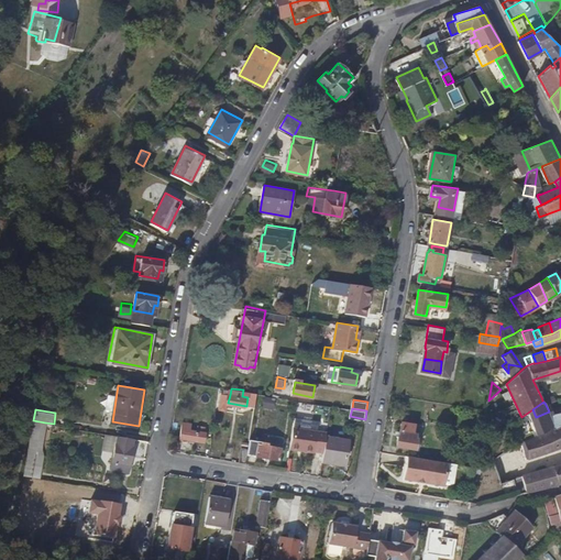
[(560,410),(550,414),(549,414),(554,429),(560,427),(560,410)]
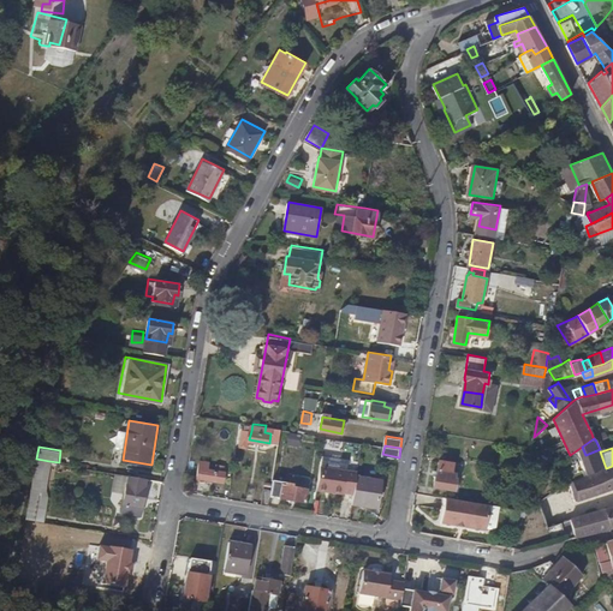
[(600,451),(601,451),(600,449),(585,455),(593,473),(606,468),(600,451)]
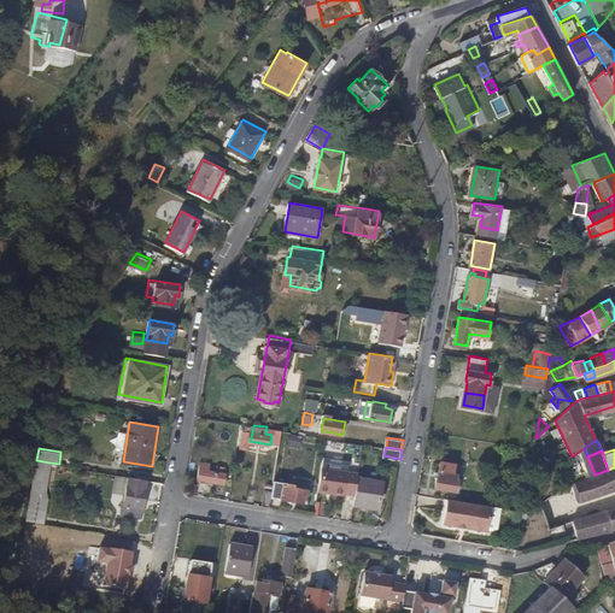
[(35,471),(48,473),(50,463),(36,460),(35,471)]
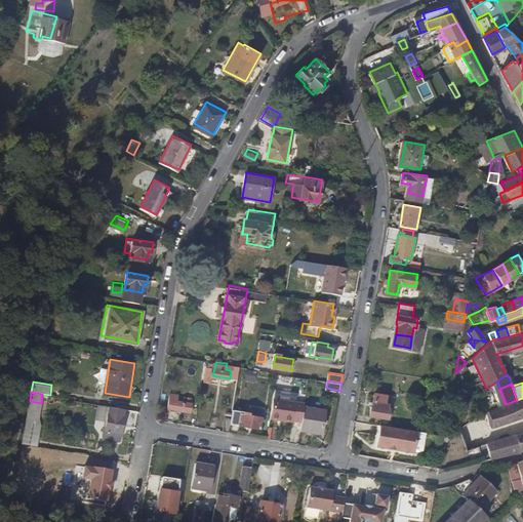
[(179,394),(172,392),(169,407),(191,410),(192,403),(178,400),(179,394)]
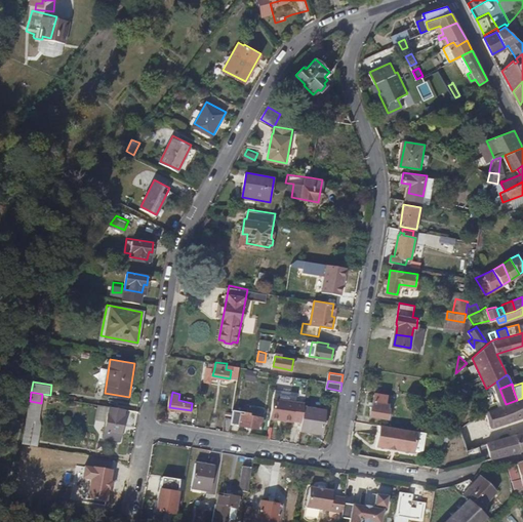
[(386,403),(387,394),(375,393),(373,405),(372,405),(370,414),(388,417),(390,408),(389,407),(390,403),(386,403)]
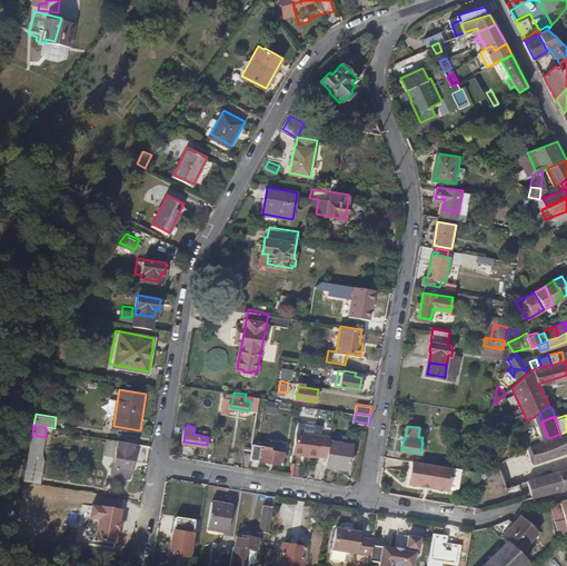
[(319,456),(319,454),(329,456),(331,442),(332,436),(298,429),(295,450),(319,456)]
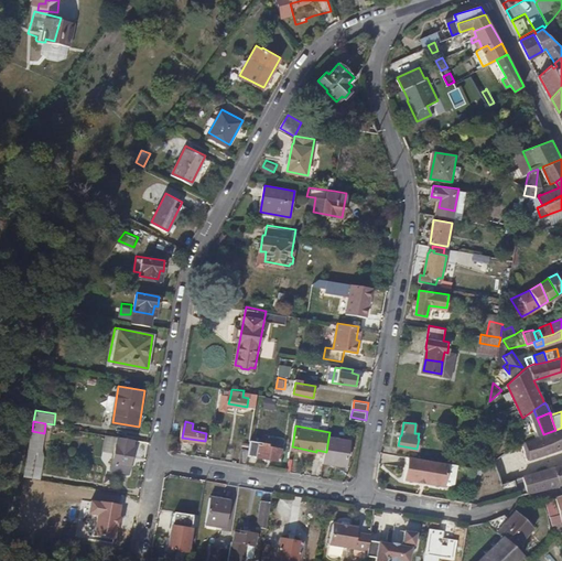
[(561,428),(555,430),(543,434),(528,441),(528,440),(523,441),(529,457),(561,446),(561,464),(523,475),(528,492),(561,482),(561,428)]
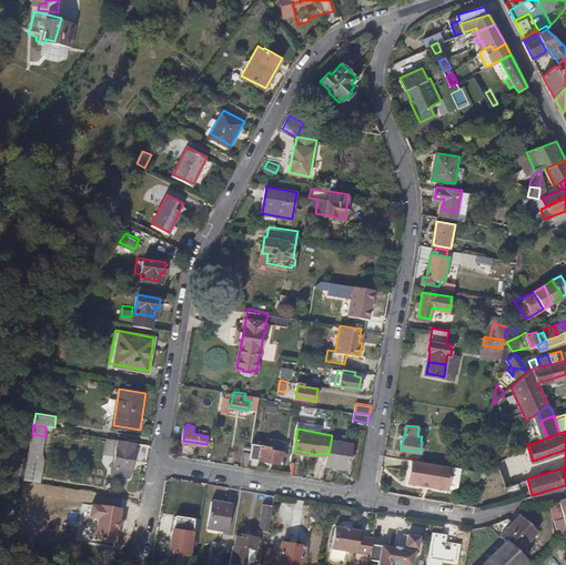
[(43,444),(44,436),(32,434),(30,441),(43,444)]
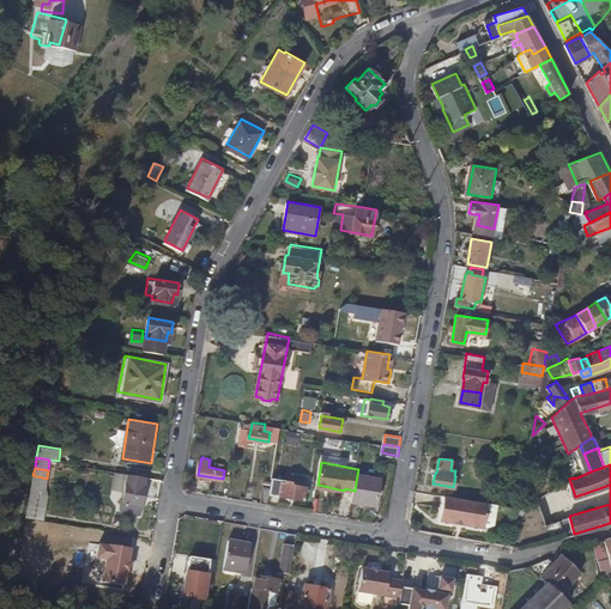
[(127,473),(121,506),(140,509),(146,476),(127,473)]
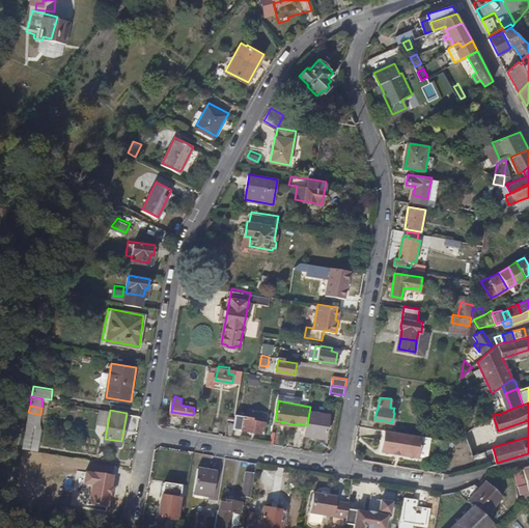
[(28,412),(27,421),(38,423),(40,415),(28,412)]
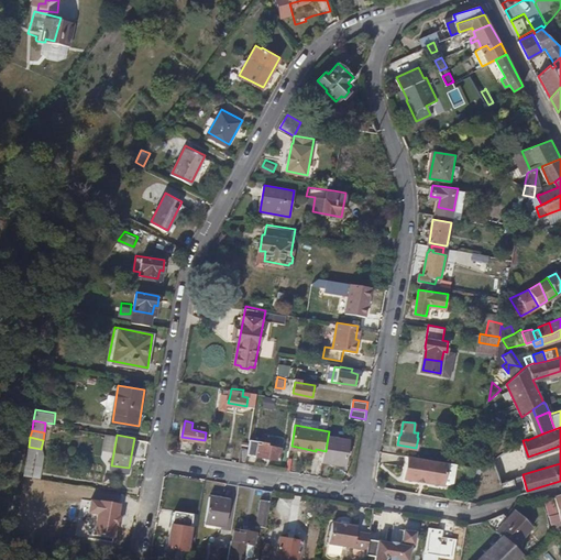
[(351,440),(328,437),(326,451),(323,460),(347,464),(351,440)]
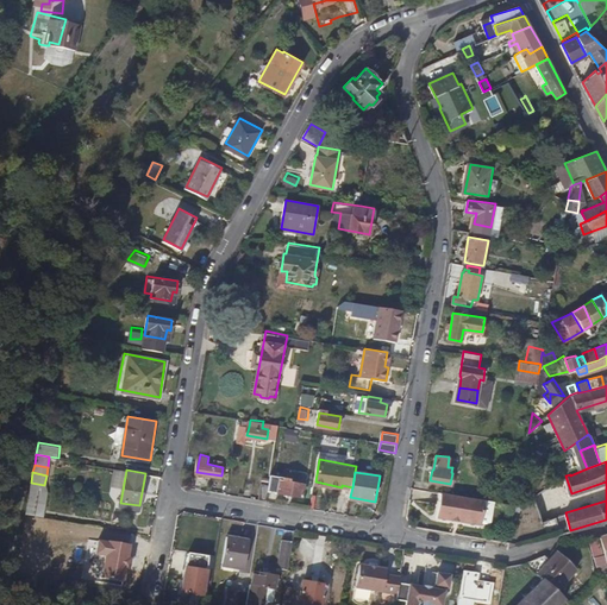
[(286,476),(273,473),(270,484),(269,490),(304,495),(306,483),(286,479),(286,476)]
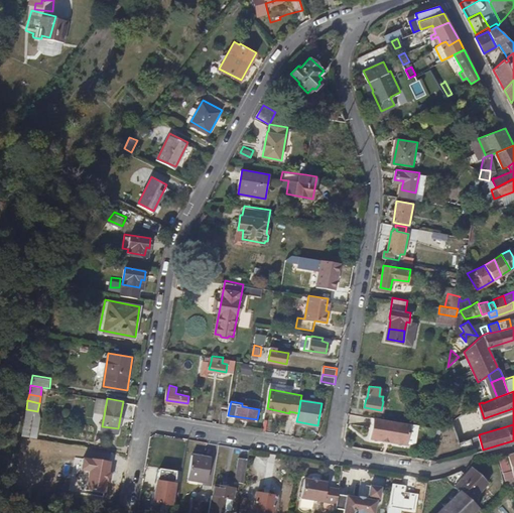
[(228,415),(229,410),(222,408),(220,422),(227,423),(228,415)]
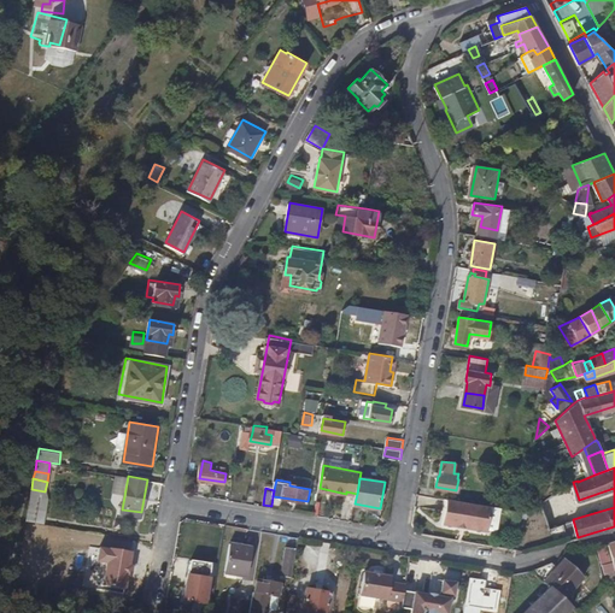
[(50,497),(45,491),(31,489),(27,519),(45,523),(50,497)]
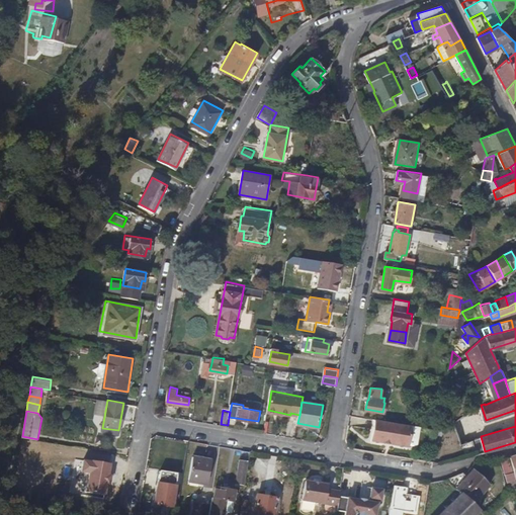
[(410,445),(414,425),(376,418),(372,439),(410,445)]
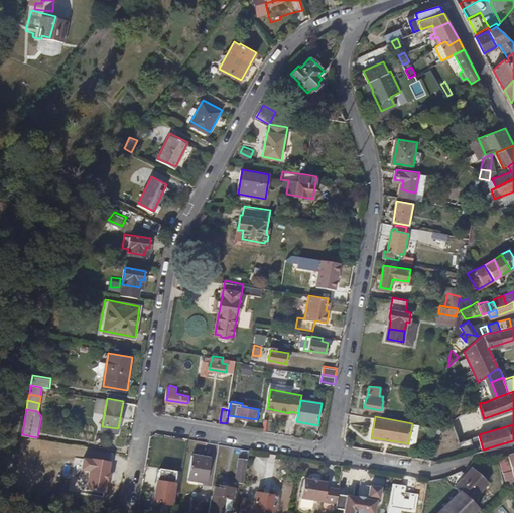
[(212,458),(194,454),(188,478),(207,481),(212,458)]
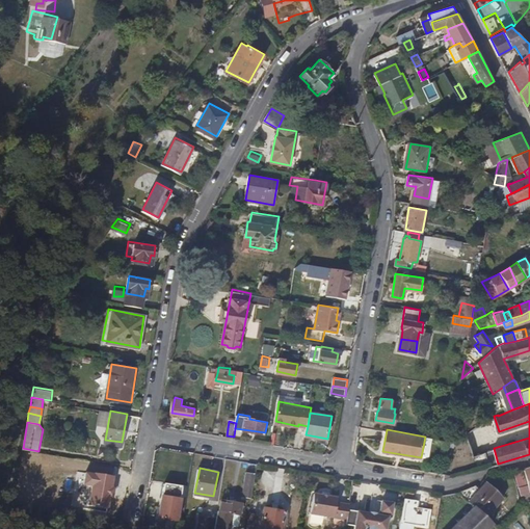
[(250,496),(255,472),(246,471),(242,495),(250,496)]
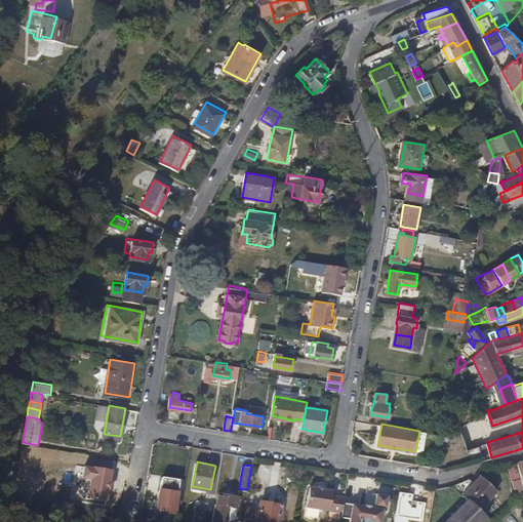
[(469,497),(480,509),(497,488),(480,473),(463,493),(466,497),(468,498),(469,497)]
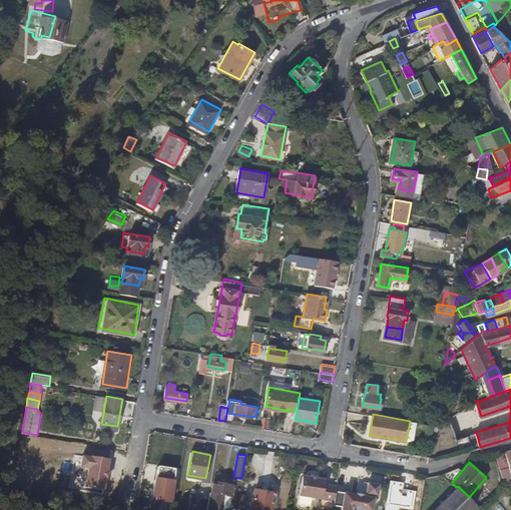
[(176,467),(162,465),(155,498),(170,500),(176,467)]
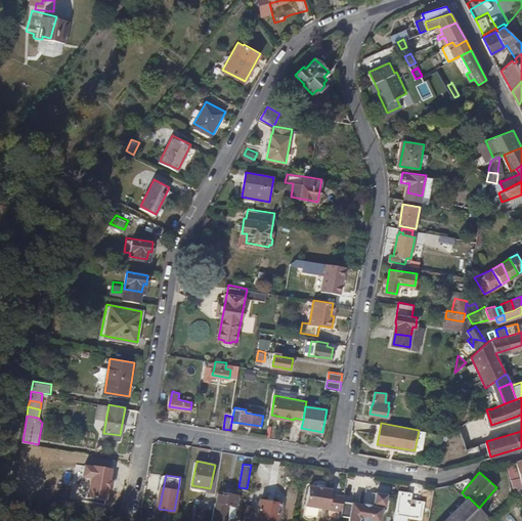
[(341,515),(341,514),(343,501),(344,495),(332,493),(333,488),(324,487),(316,486),(309,485),(305,509),(329,513),(341,515)]
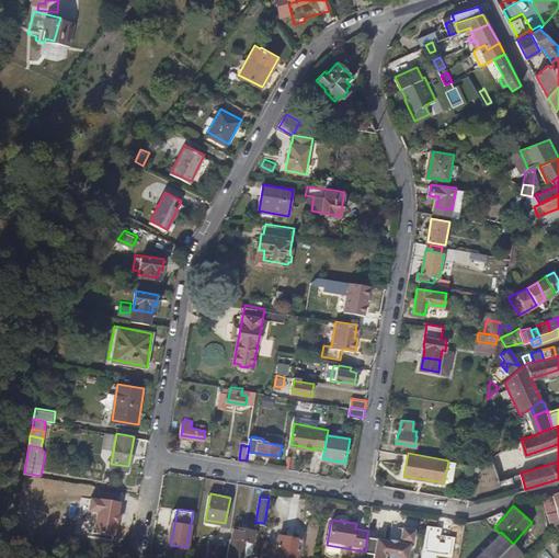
[(464,533),(465,524),(455,523),(454,532),(464,533)]
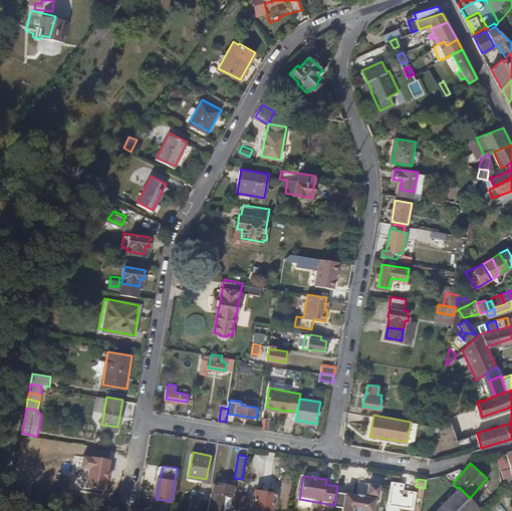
[(369,497),(336,491),(334,504),(343,506),(341,510),(366,510),(367,510),(367,507),(373,508),(376,495),(378,496),(380,485),(369,482),(367,494),(369,494),(369,497)]
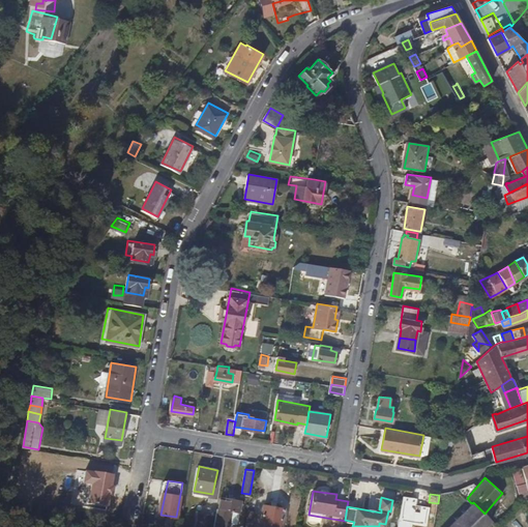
[(240,501),(221,498),(220,507),(218,507),(214,526),(228,526),(232,509),(239,510),(240,501)]
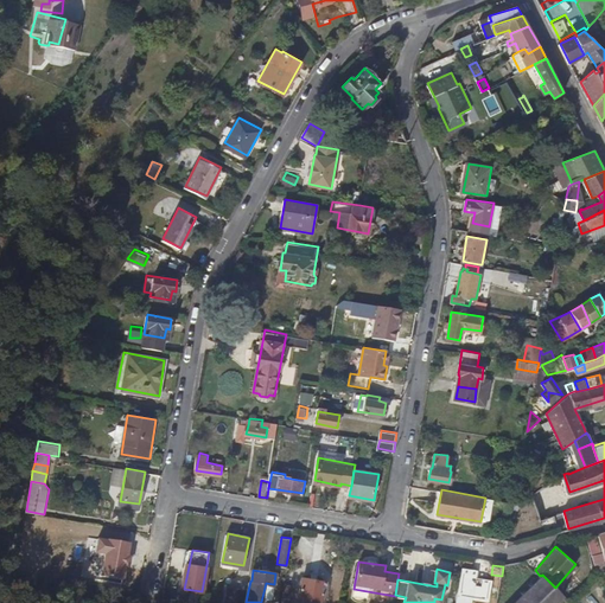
[(556,602),(565,595),(555,588),(542,575),(541,576),(539,575),(537,575),(540,577),(534,583),(533,582),(530,583),(533,584),(527,591),(524,589),(522,591),(524,594),(515,602),(556,602)]
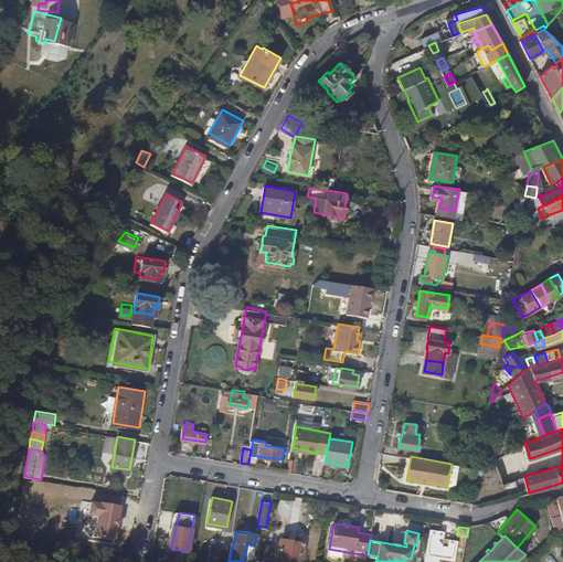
[(303,542),(282,539),(278,558),(285,560),(284,561),(289,561),(289,560),(299,561),(303,542)]
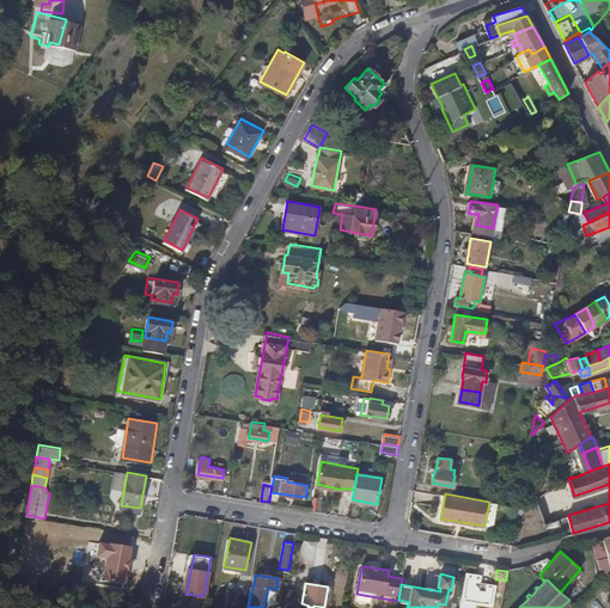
[(298,589),(287,587),(285,601),(296,603),(298,589)]
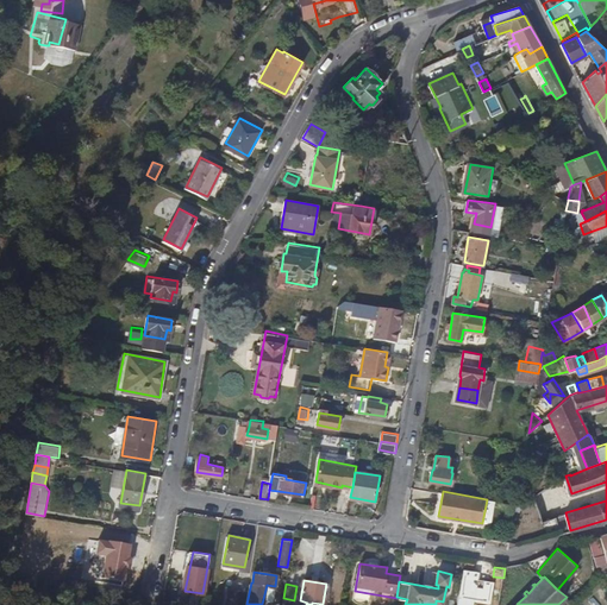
[(237,604),(239,590),(227,587),(224,604),(237,604)]
